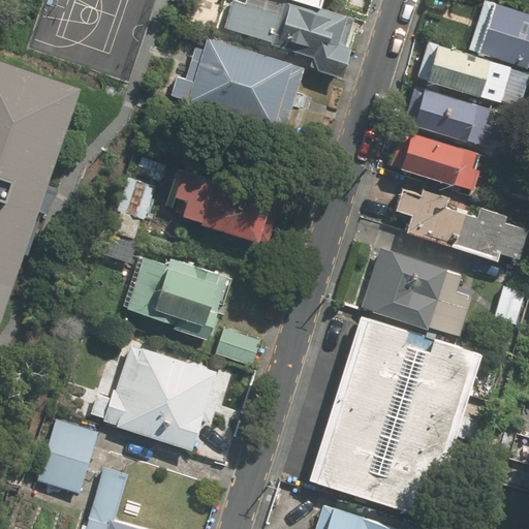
[(355,29),(259,0),(231,0),(223,30),(344,66),(355,29)]
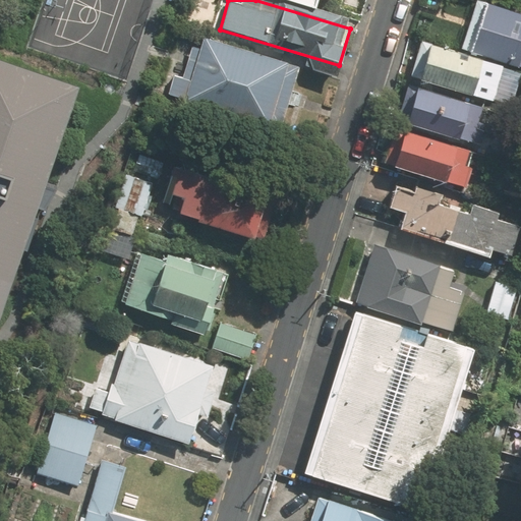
[(520,9),(487,0),(477,0),(464,49),(520,65),(520,9)]
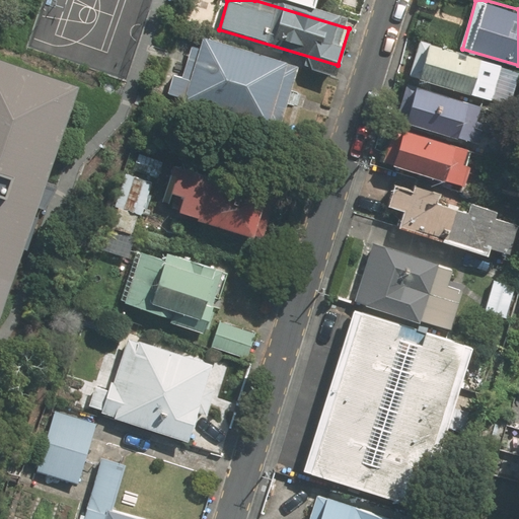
[(174,71),(167,93),(269,125),(273,112),(282,115),(296,67),(204,39),(201,49),(191,46),(182,74),(174,71)]
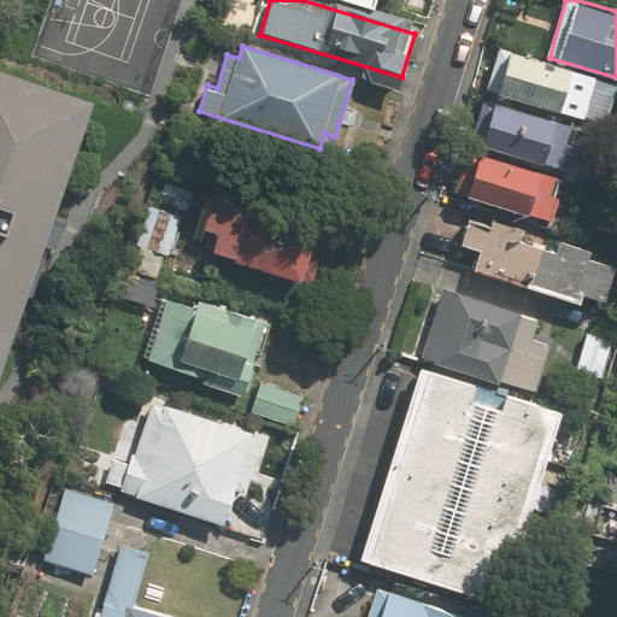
[(597,76),(507,50),(494,93),(583,119),(597,76)]
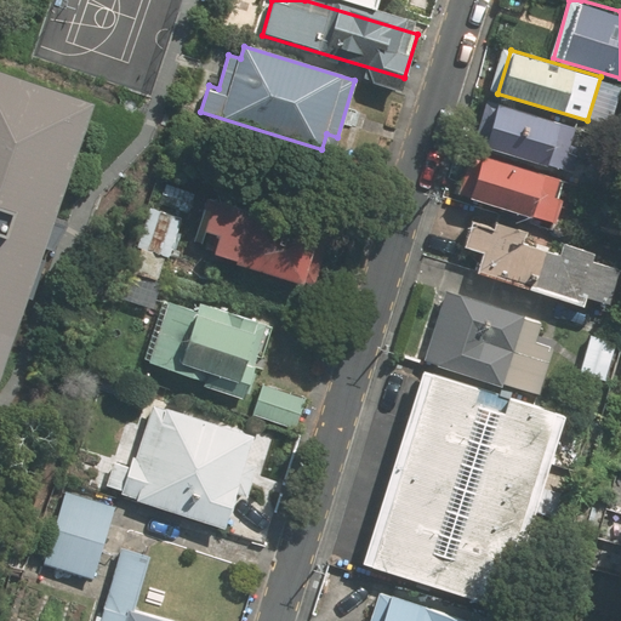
[(0,57),(0,368),(95,91),(0,57)]
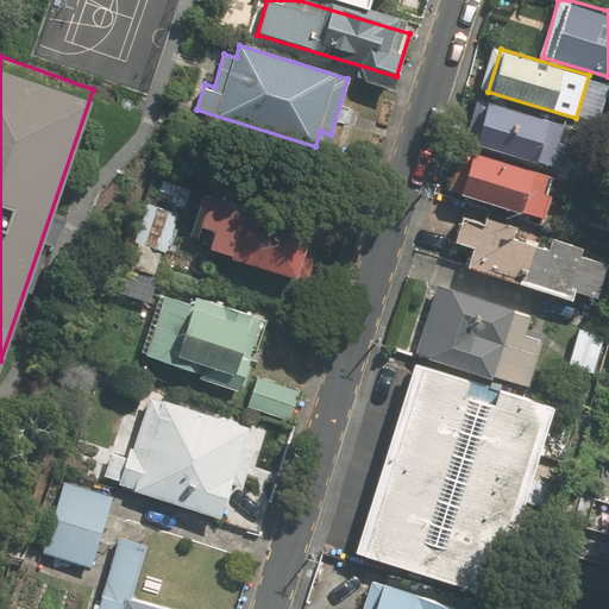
[(564,124),(485,100),(473,143),(552,165),(564,124)]
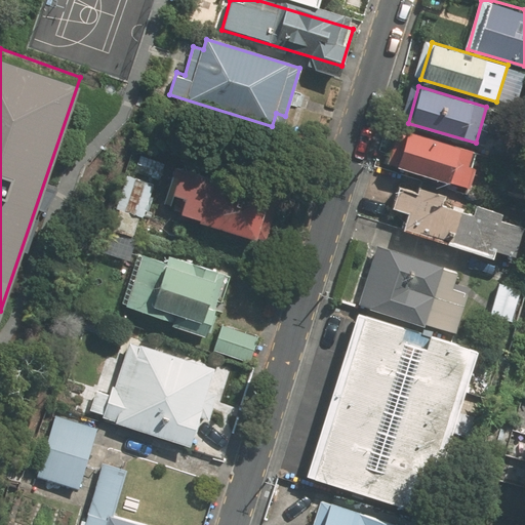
[(480,151),(407,129),(397,166),(470,188),(480,151)]
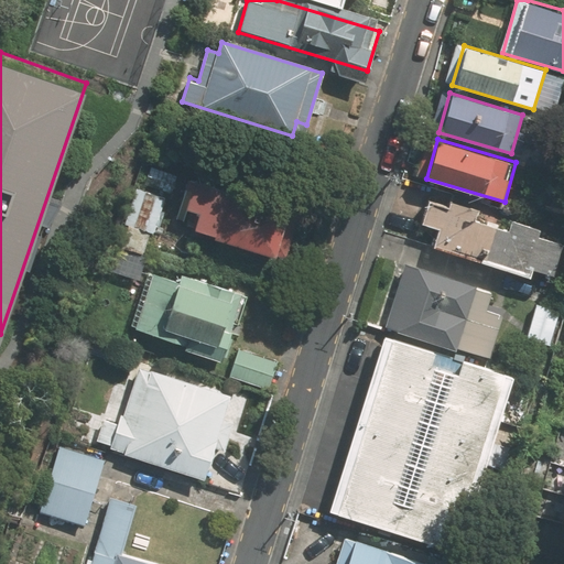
[(305,213),(190,176),(186,187),(193,190),(187,208),(202,213),(196,229),(291,260),(305,213)]
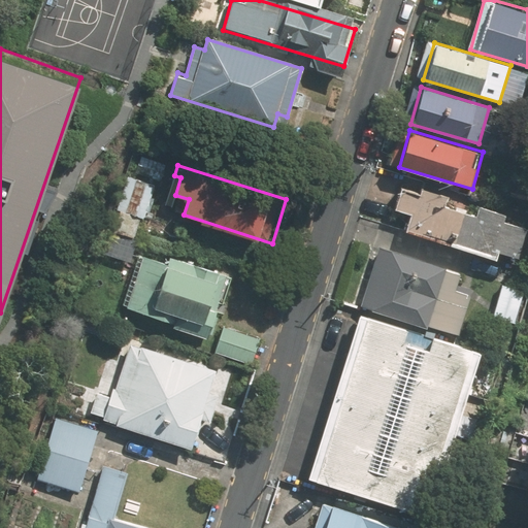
[(157,184),(127,174),(101,253),(131,262),(157,184)]
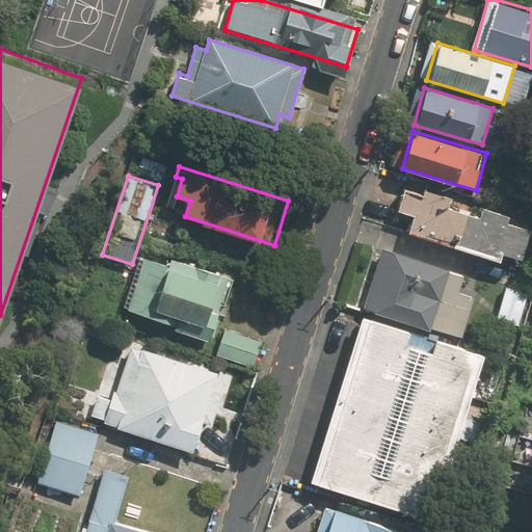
[(513,215),(421,188),(407,233),(500,260),(513,215)]
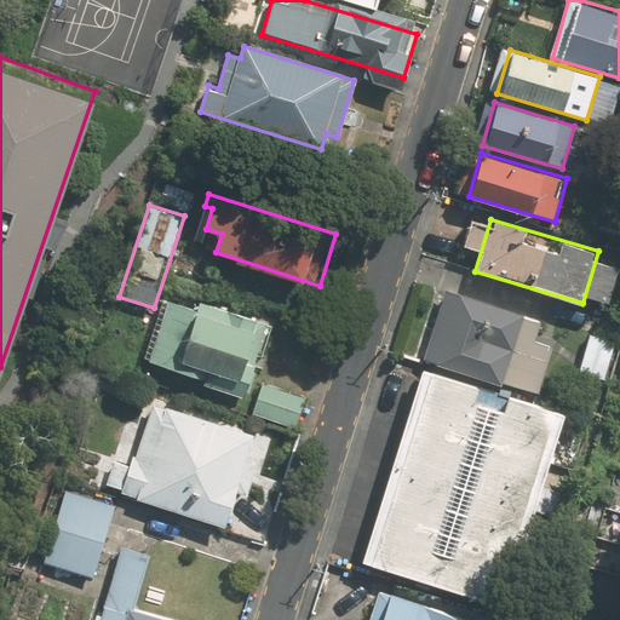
[(540,316),(446,290),(425,357),(521,385),(540,316)]
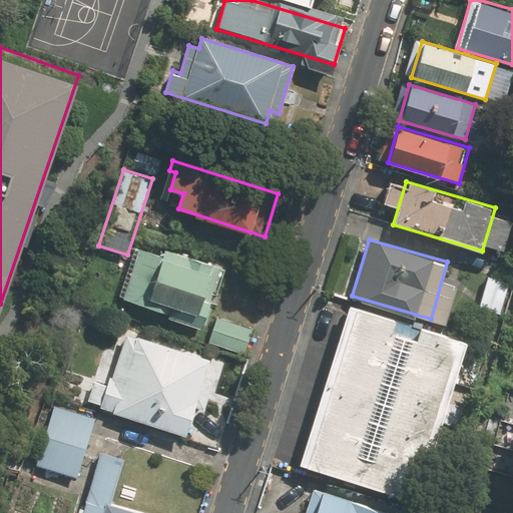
[(221,269),(137,240),(117,300),(201,328),(221,269)]
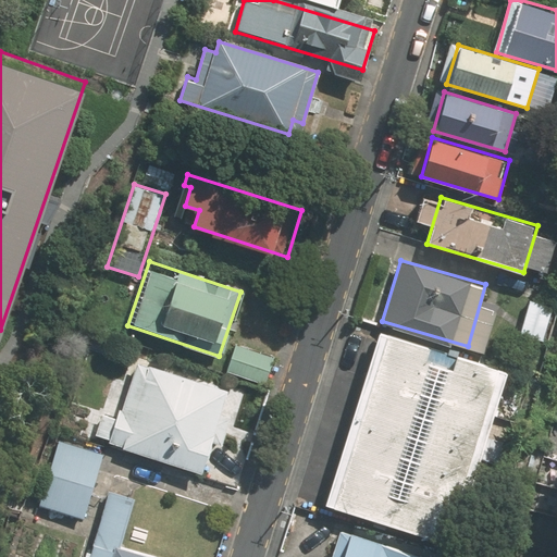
[(551,302),(529,300),(523,335),(546,338),(551,302)]
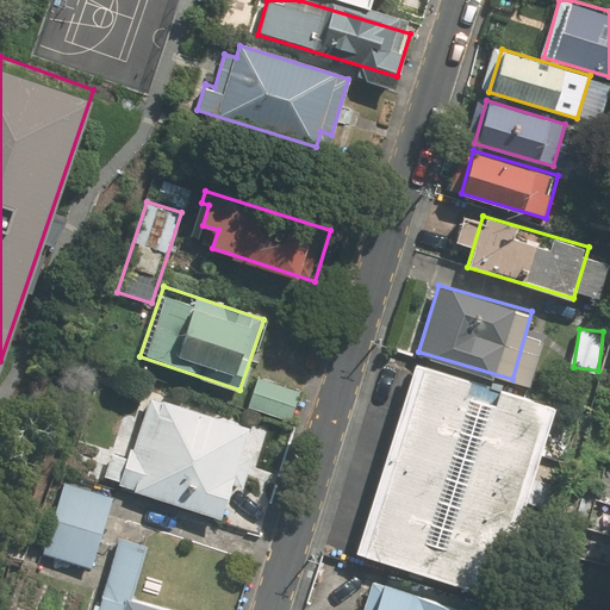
[(554,405),(414,365),(359,554),(498,595),(554,405)]
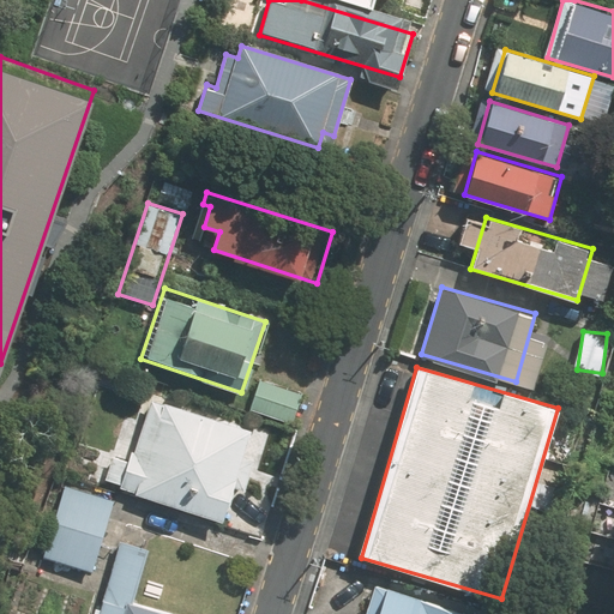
[(304,391),(263,379),(253,411),(294,423),(304,391)]
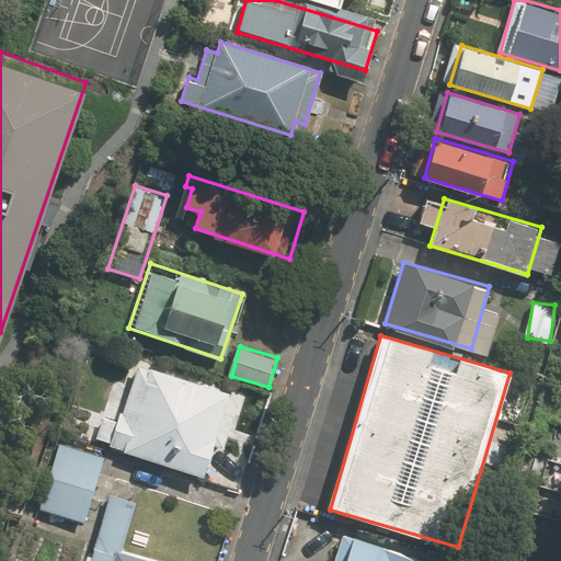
[(110,449),(206,480),(236,387),(139,356),(110,449)]
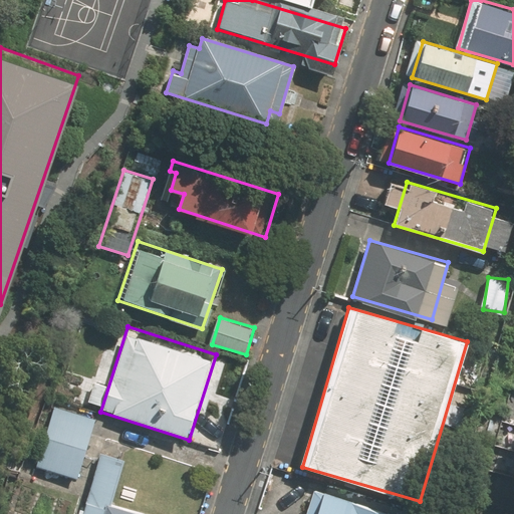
[(94,419),(54,406),(37,465),(77,476),(94,419)]
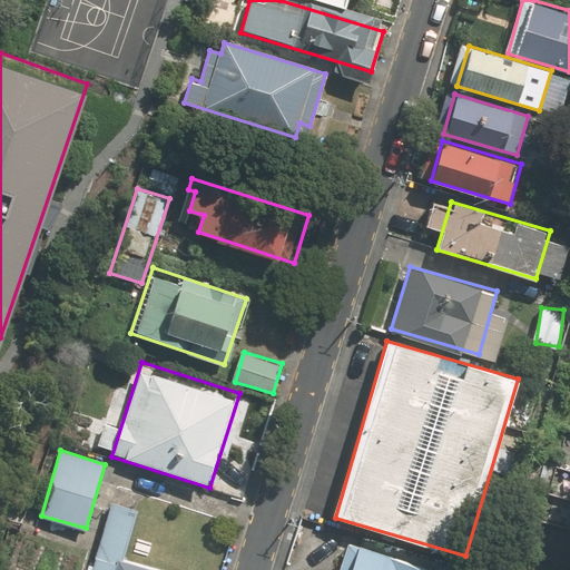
[(138,509),(111,500),(91,569),(157,569),(125,560),(138,509)]
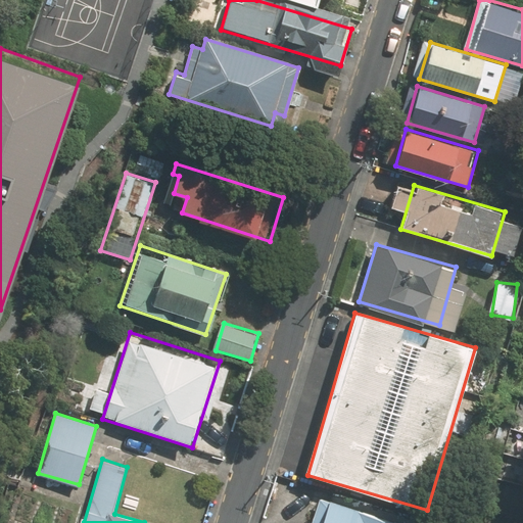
[(408,522),(320,496),(311,522),(408,522)]
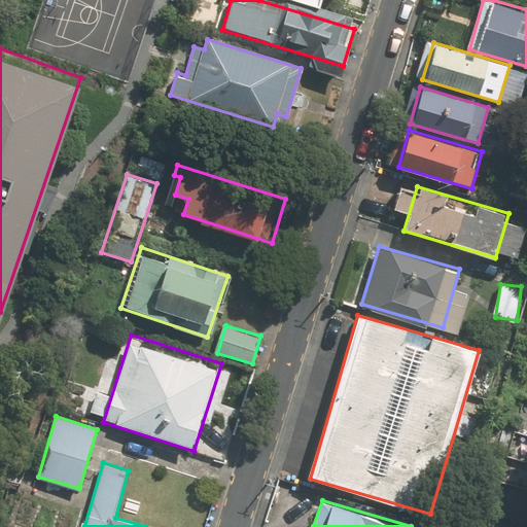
All buildings are outlined.
